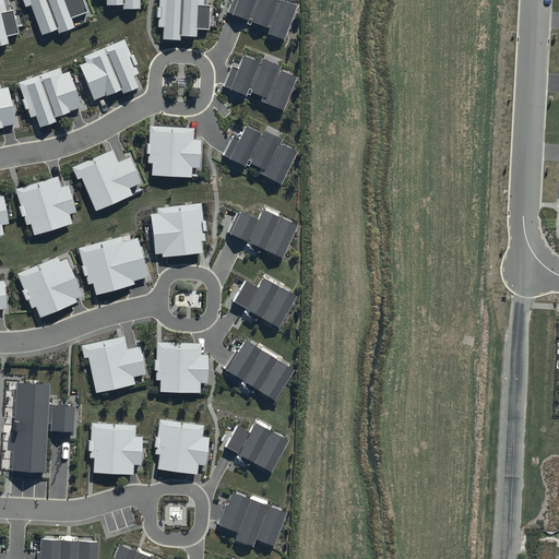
[(2,0),(0,0),(0,43),(8,42),(6,35),(18,32),(11,8),(4,9),(2,0)]
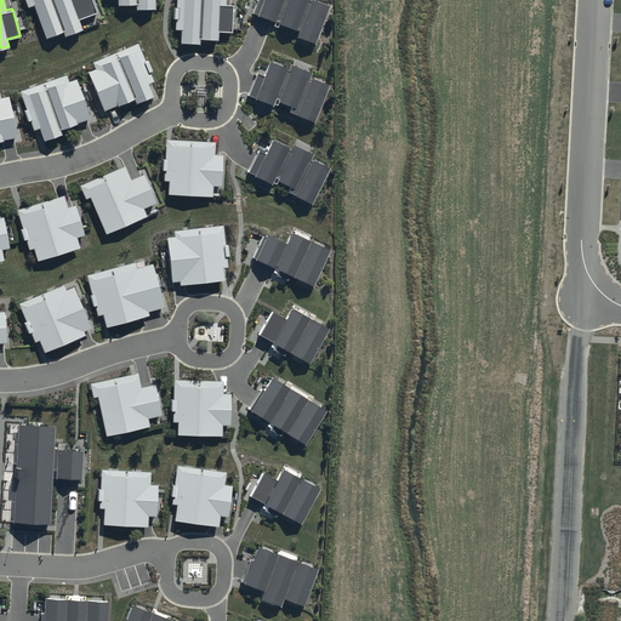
[(24,0),(27,6),(33,4),(45,36),(63,30),(64,35),(81,29),(78,20),(96,13),(91,0),(24,0)]
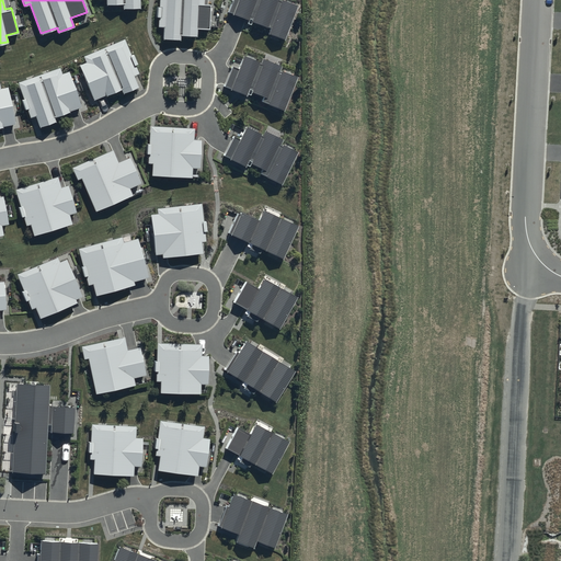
[(203,0),(158,0),(158,25),(163,26),(162,38),(179,38),(179,35),(196,35),(196,29),(208,30),(209,3),(203,3),(203,0)]
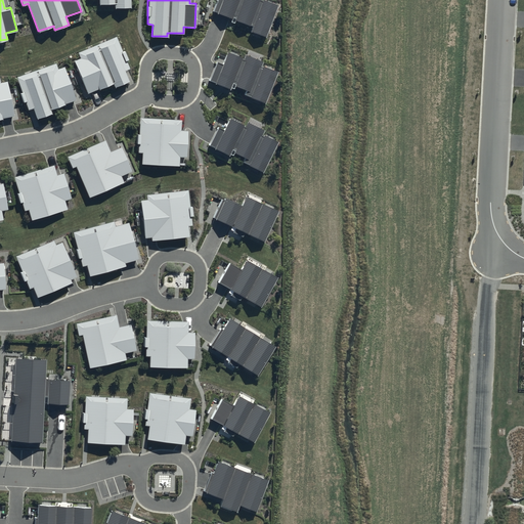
[(220,0),(216,12),(251,26),(249,32),(265,37),(276,5),(262,0),(220,0)]
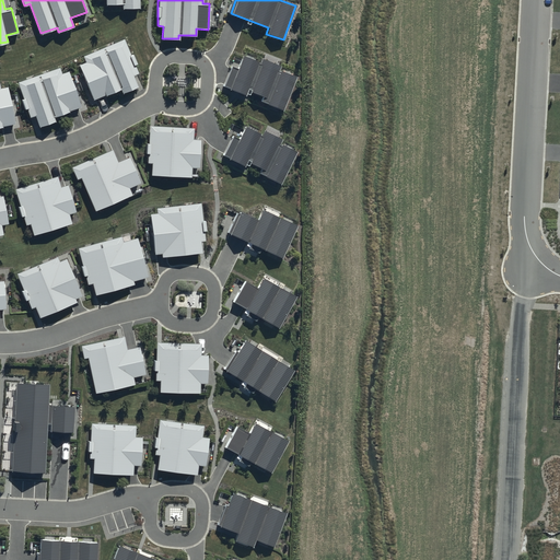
[(138,73),(124,38),(82,55),(84,61),(79,63),(93,100),(119,89),(121,92),(136,86),(131,76),(138,73)]
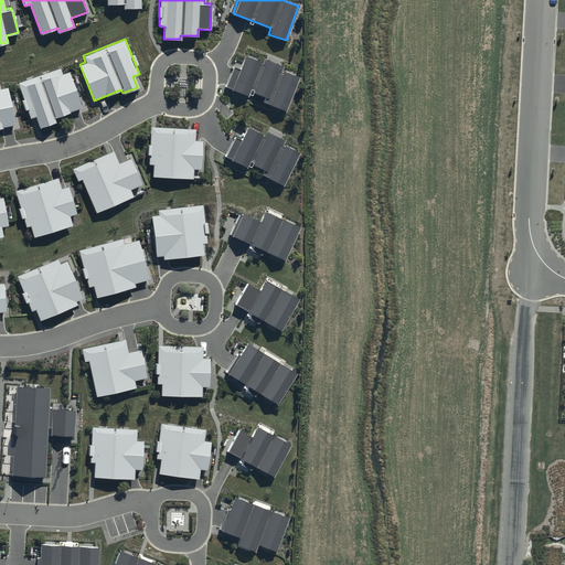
[(263,103),(285,112),(299,77),(280,71),(283,65),(264,57),(262,63),(244,56),(231,89),(248,96),(249,91),(265,97),(263,103)]
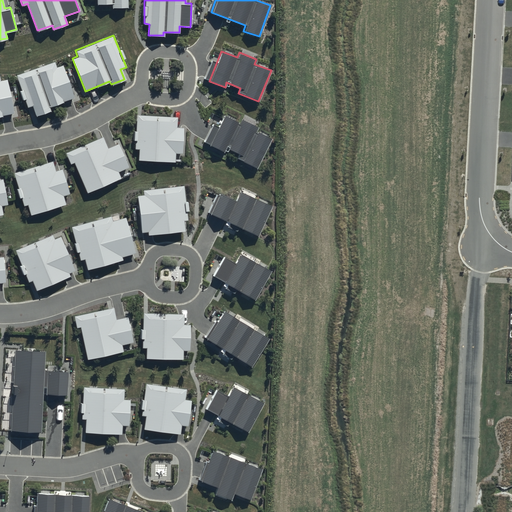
[(55,61),(16,74),(26,106),(32,104),(35,114),(49,110),(48,106),(73,98),(62,65),(56,66),(55,61)]
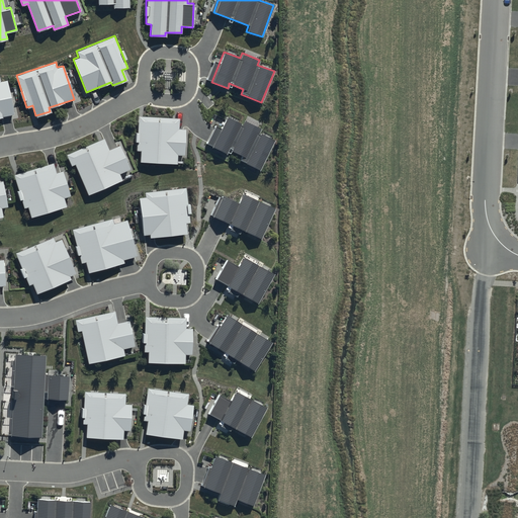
[(0,116),(13,114),(6,79),(0,80),(0,116)]
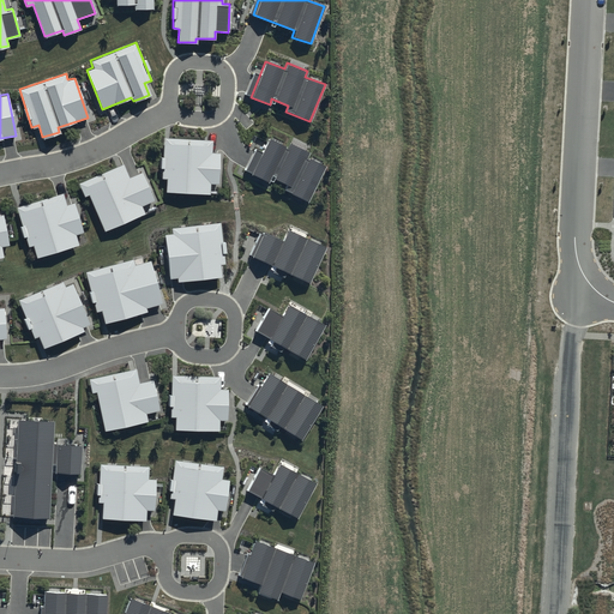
[(167,175),(166,192),(210,194),(210,184),(218,184),(220,152),(212,152),(212,139),(163,137),(162,175),(167,175)]
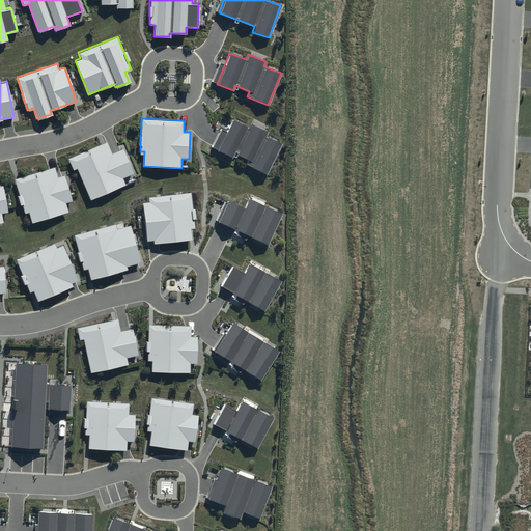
[(246,165),(267,175),(281,144),(264,136),(267,131),(249,122),(247,128),(231,120),(217,150),(232,158),(234,154),(249,160),(246,165)]
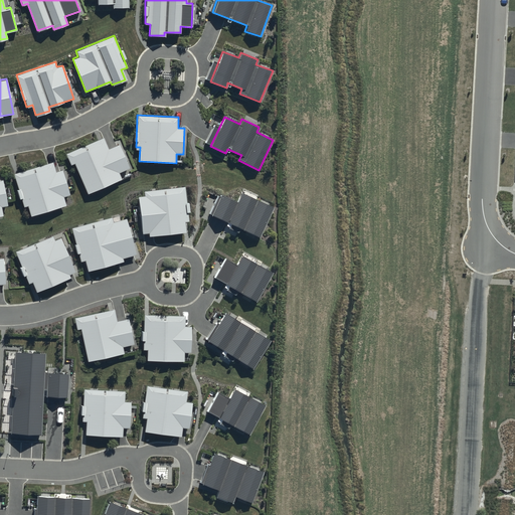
[(74,163),(87,193),(122,178),(119,172),(129,168),(119,144),(109,148),(104,137),(65,153),(70,165),(74,163)]
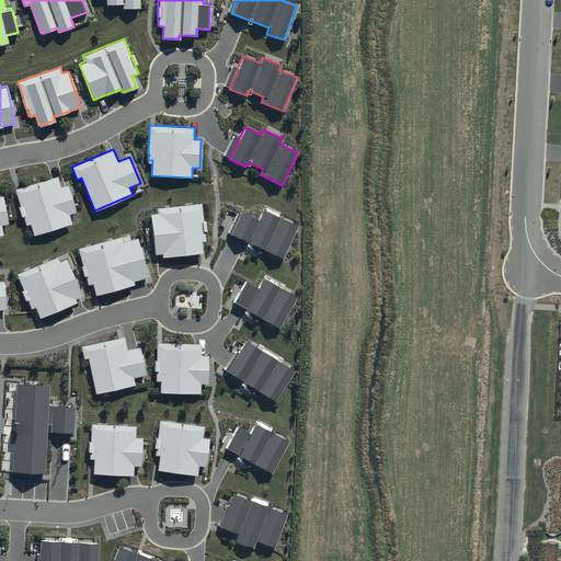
[(29,221),(33,236),(72,224),(69,215),(76,213),(67,185),(60,186),(57,176),(14,189),(25,222),(29,221)]
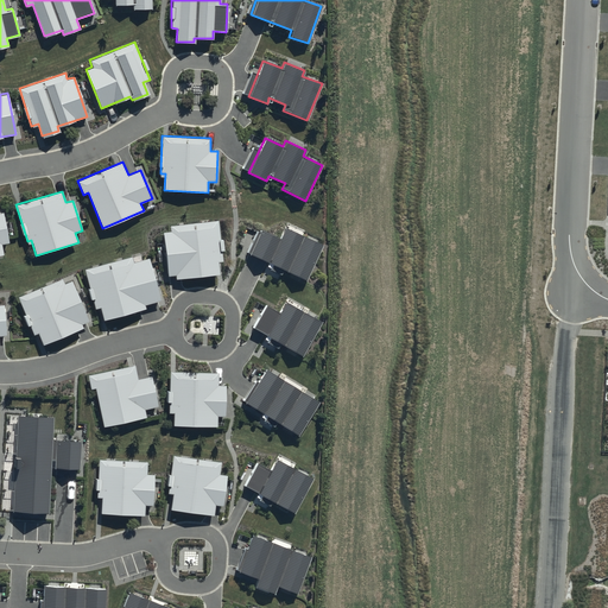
[(217,261),(222,260),(217,220),(169,225),(170,230),(163,232),(168,276),(175,274),(176,278),(219,273),(217,261)]
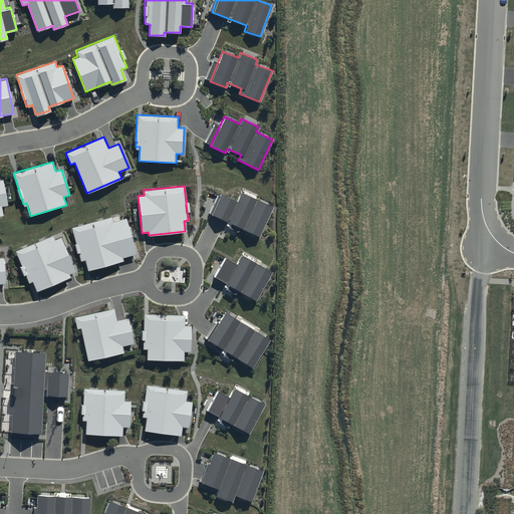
[(210,214),(258,237),(272,207),(240,192),(236,202),(219,194),(210,214)]
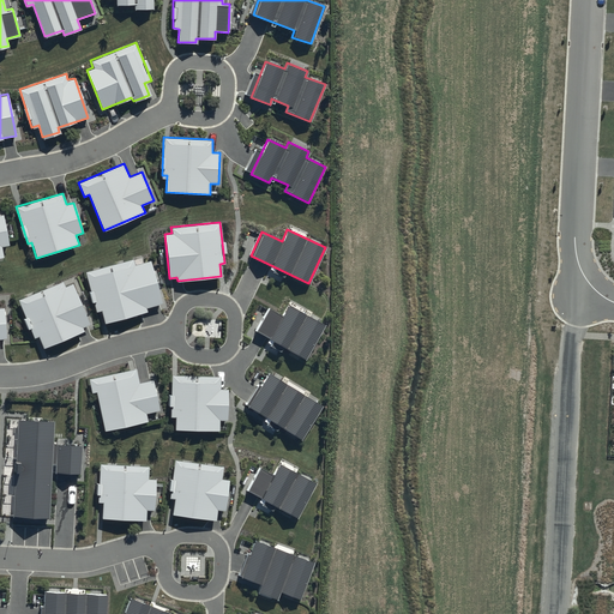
[(132,259),(85,272),(96,312),(101,311),(104,321),(146,311),(145,307),(161,304),(150,260),(133,264),(132,259)]
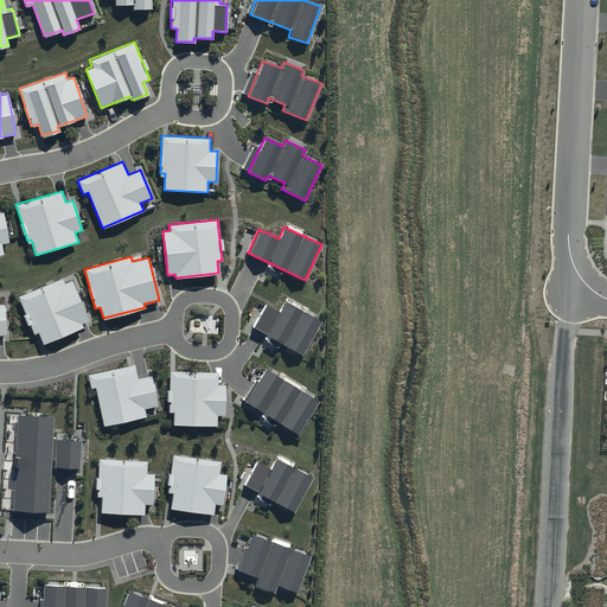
[(37,330),(43,344),(83,328),(80,319),(87,317),(75,287),(68,289),(63,279),(19,296),(32,331),(37,330)]
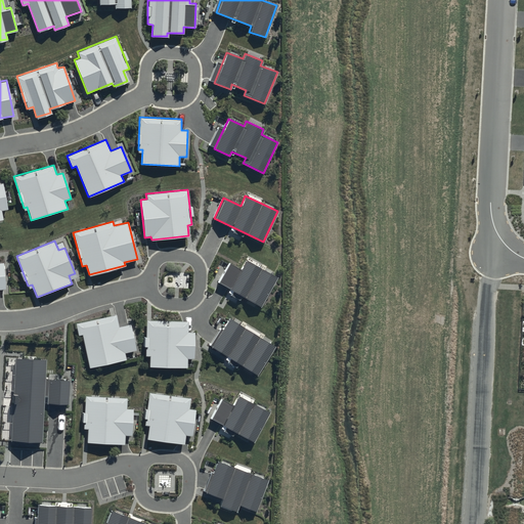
[(216,284),(261,308),(277,276),(246,259),(239,270),(227,263),(216,284)]
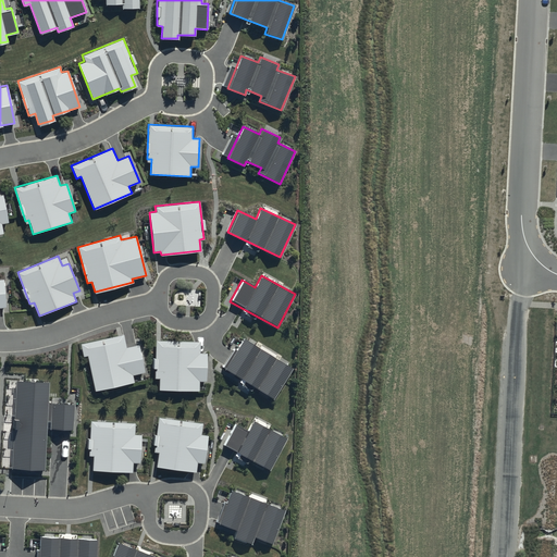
[(86,356),(95,391),(134,382),(133,375),(145,373),(138,344),(126,347),(123,334),(79,344),(83,356),(86,356)]
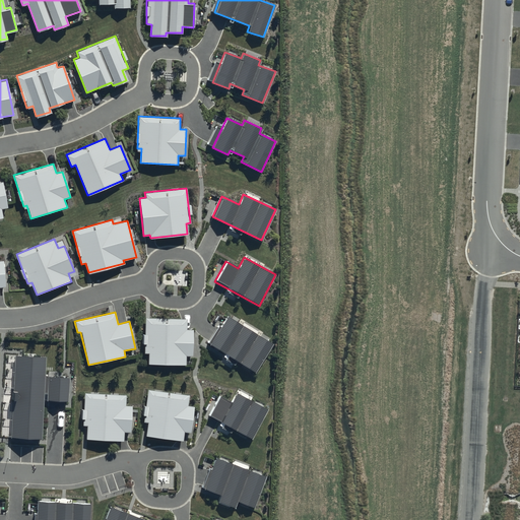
[(228,315),(209,343),(255,373),(273,344),(228,315)]
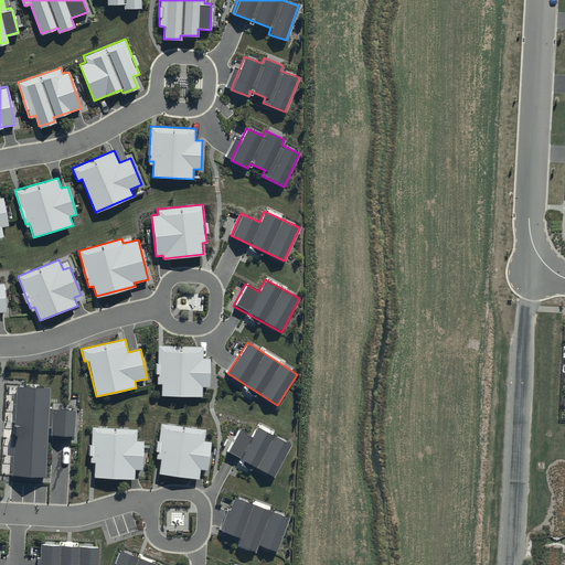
[(161,380),(160,395),(201,396),(201,387),(209,387),(210,359),(202,358),(203,347),(158,344),(157,380),(161,380)]
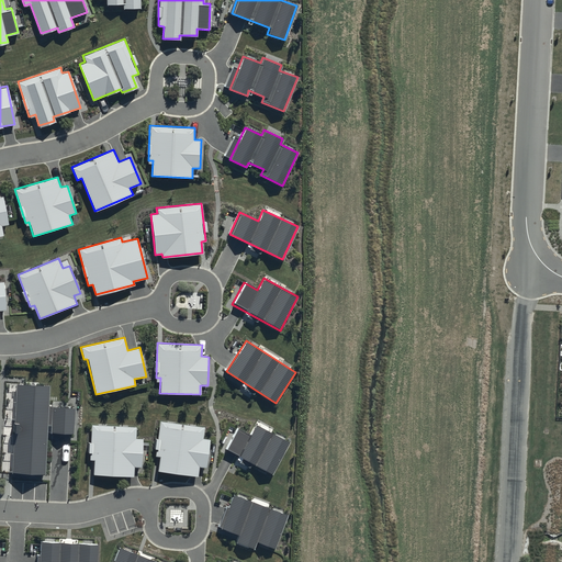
[(49,385),(15,383),(11,472),(45,474),(47,433),(74,434),(76,406),(48,405),(49,385)]
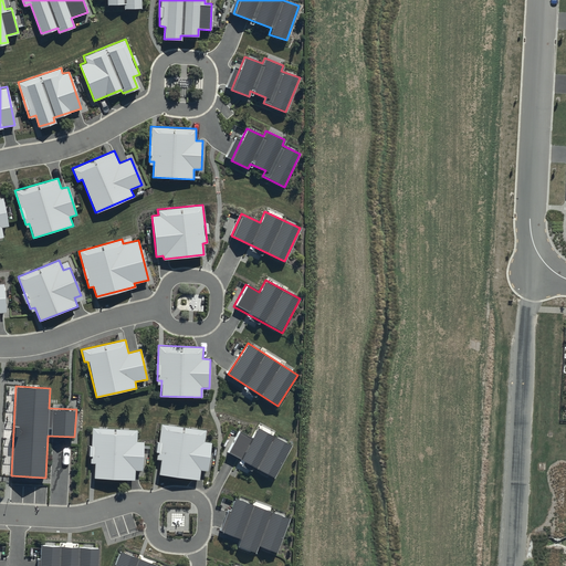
[(160,459),(158,474),(199,480),(200,470),(207,471),(211,442),(203,441),(206,430),(161,423),(156,459),(160,459)]
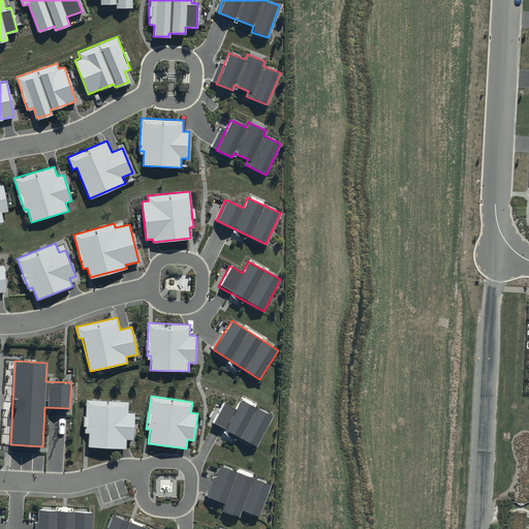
[(212,423),(256,447),(274,415),(242,398),(235,409),(222,402),(212,423)]
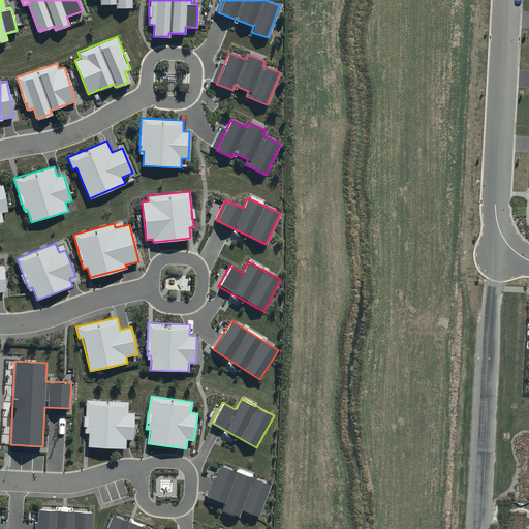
[(89,433),(88,446),(126,448),(126,439),(132,440),(134,412),(127,412),(128,402),(86,400),(85,433),(89,433)]
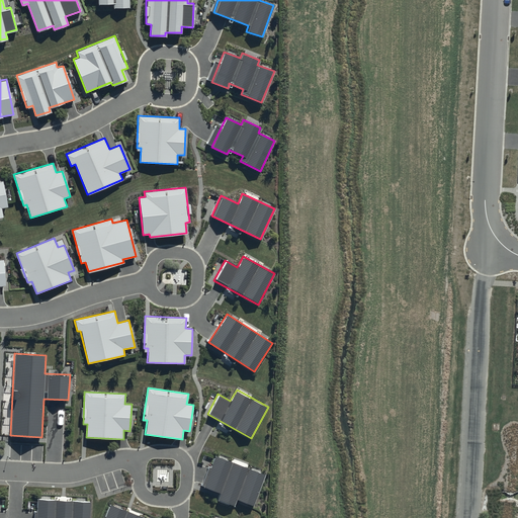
[(264,475),(216,454),(202,486),(219,492),(217,499),(232,506),(235,499),(252,505),(264,475)]
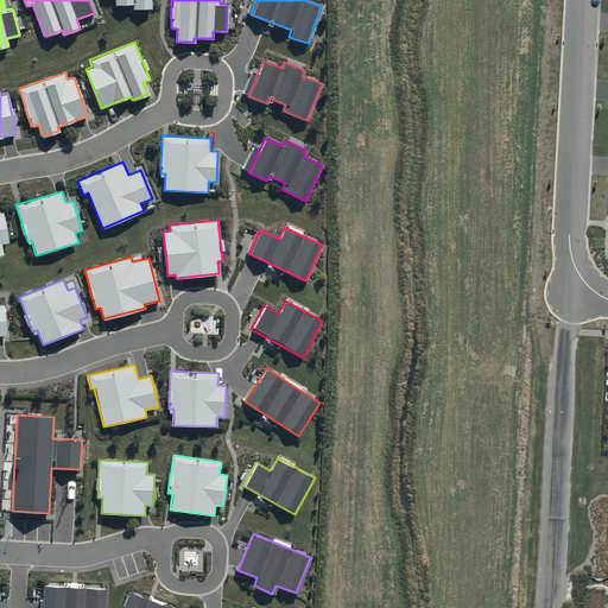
[(103,607),(105,588),(43,586),(40,607),(103,607)]
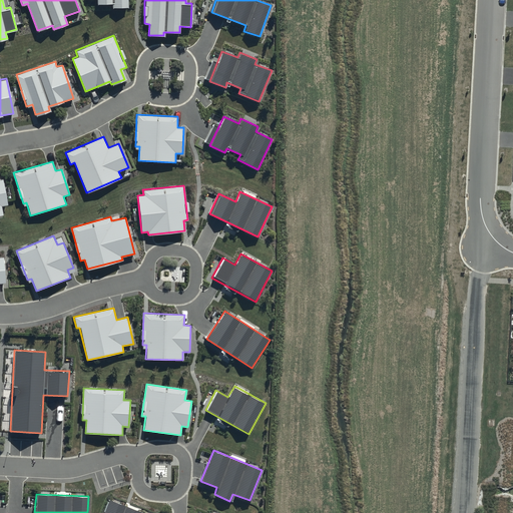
[(143,512),(108,499),(102,512),(143,512)]
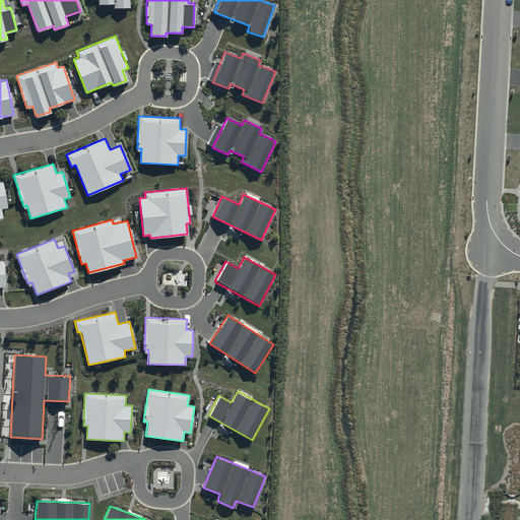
All buildings are outlined.
